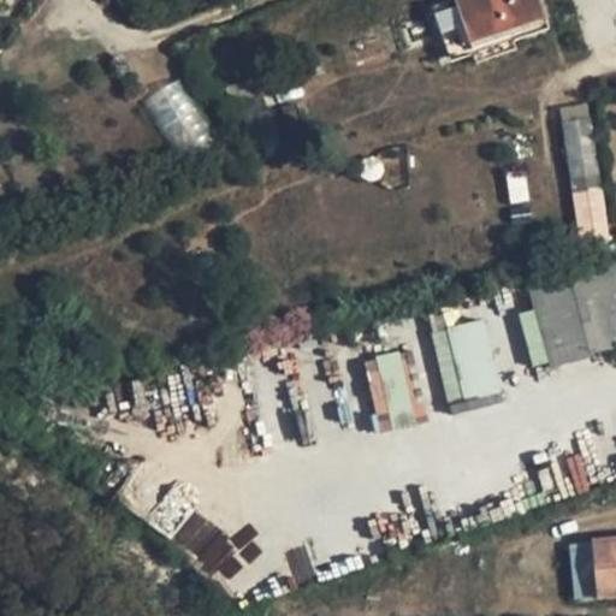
[(471,42),(456,0),(451,0),(433,6),(449,51),(471,42)]
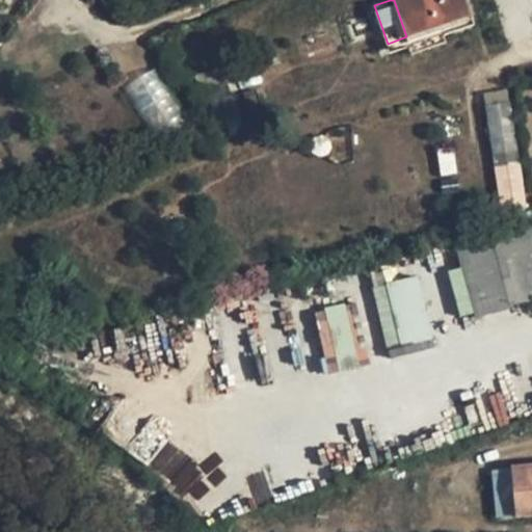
[(471,16),(464,0),(394,0),(406,36),(471,16)]
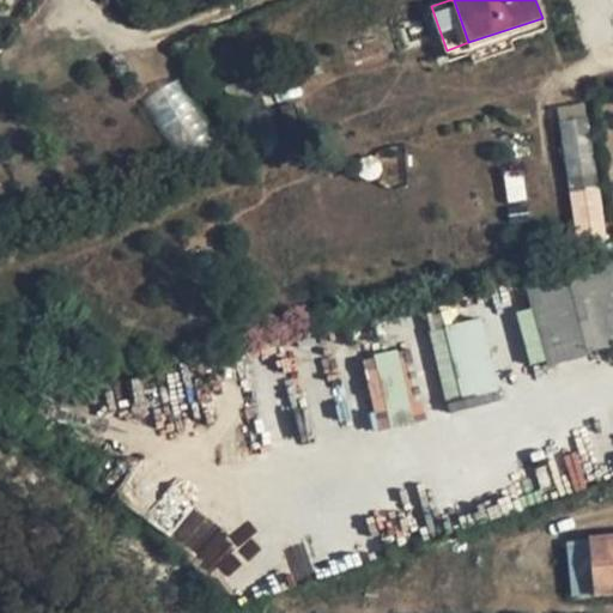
[(473,53),(546,29),(542,18),(468,42),(473,53)]
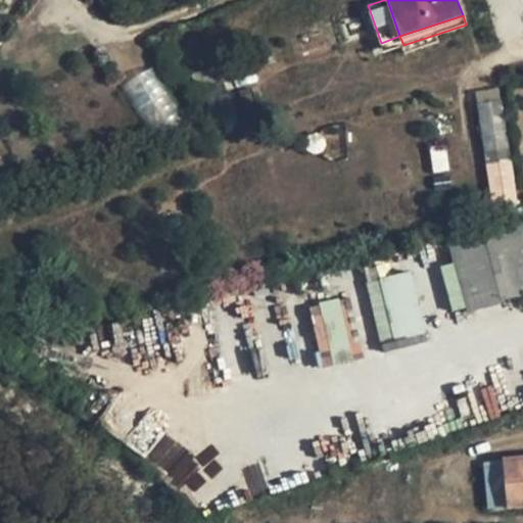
[(156,78),(128,95),(149,132),(179,113),(156,78)]
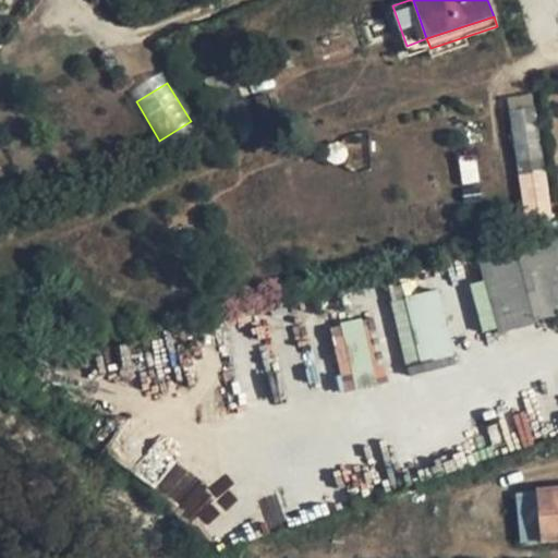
[(509,111),(535,106),(534,95),(507,99),(509,111)]
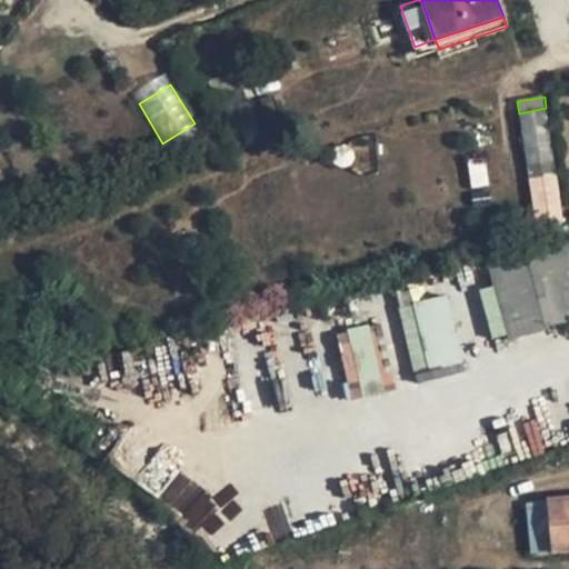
[(519,113),(525,149),(551,145),(546,108),(519,113)]
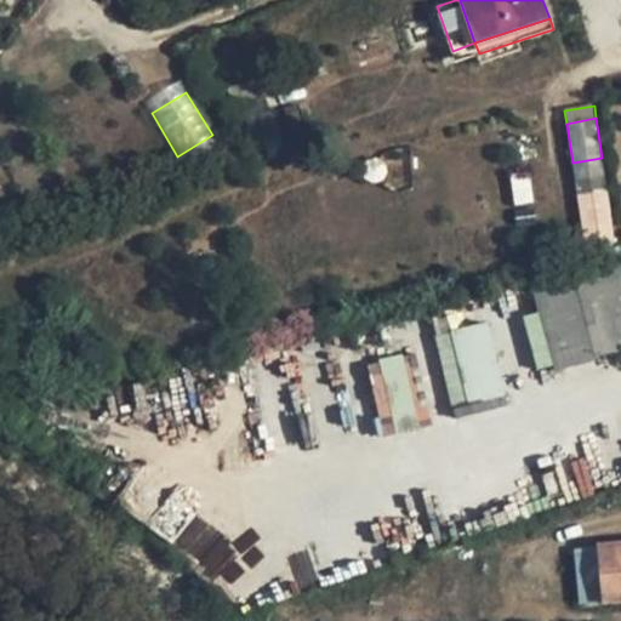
[(602,158),(573,163),(577,195),(608,191),(602,158)]
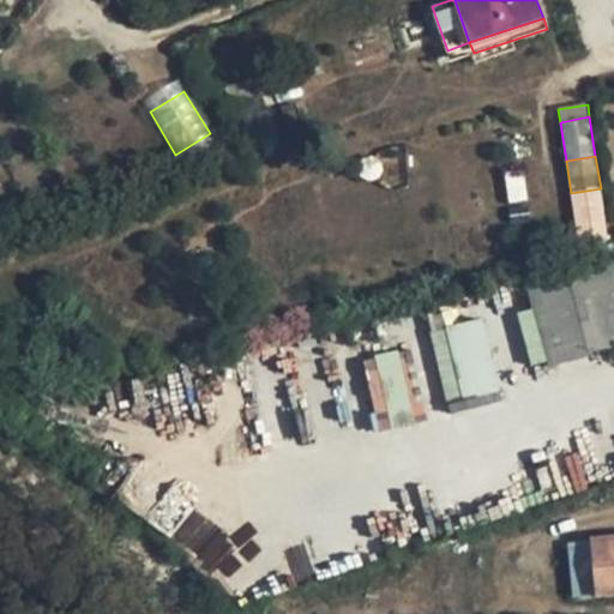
[(613,260),(525,283),(549,368),(591,356),(590,353),(613,347),(613,260)]
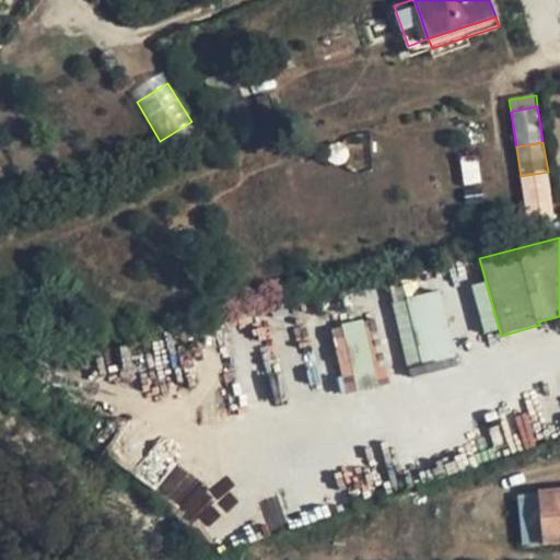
[(445,292),(395,298),(403,364),(452,359),(445,292)]
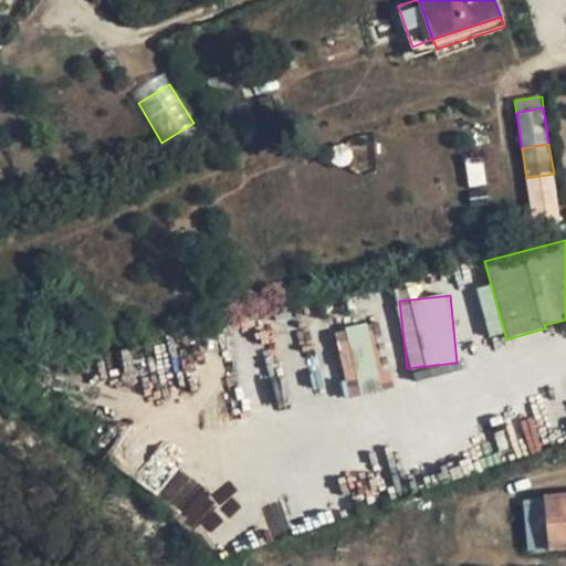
[(336,329),(349,394),(384,386),(370,322),(336,329)]
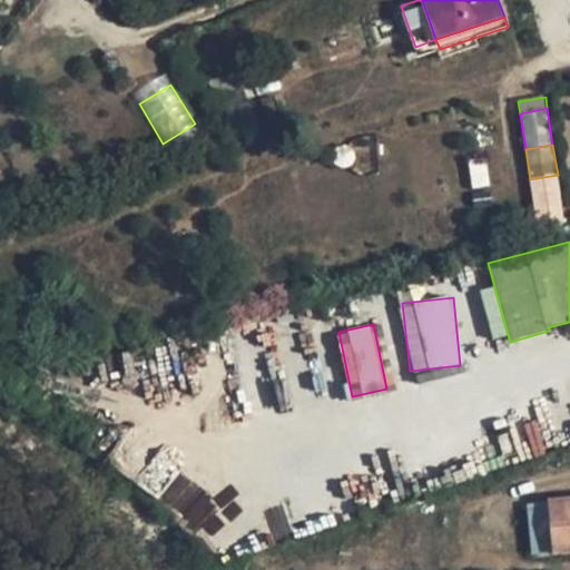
[(161,452),(140,479),(160,494),(182,468),(161,452)]
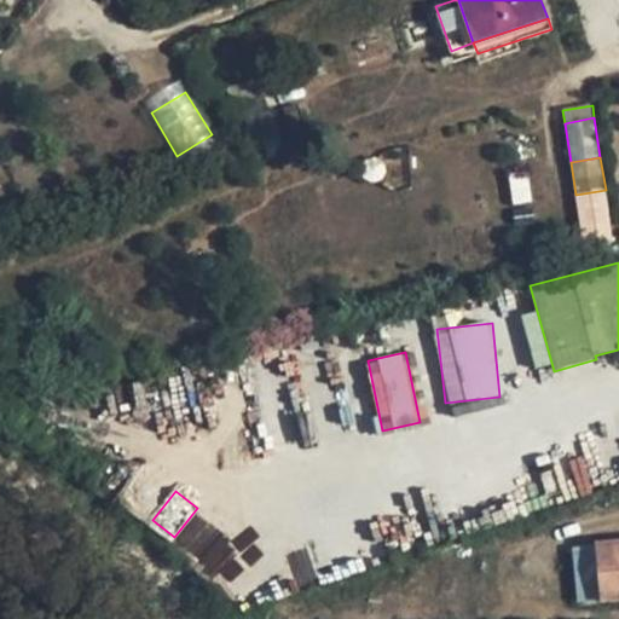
[(254,562),(203,510),(174,539),(212,576),(231,557),(244,571),(254,562)]
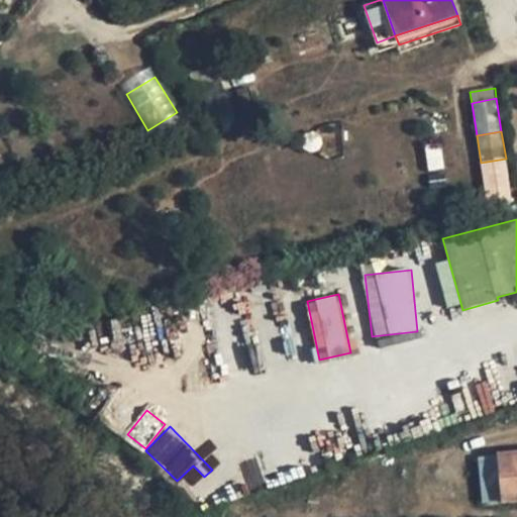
[(503,502),(516,500),(516,452),(498,454),(503,502)]
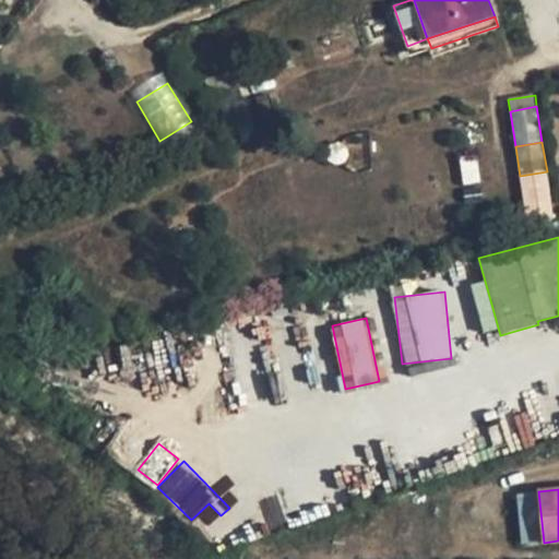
[(516,491),(521,544),(539,542),(535,490),(516,491)]
